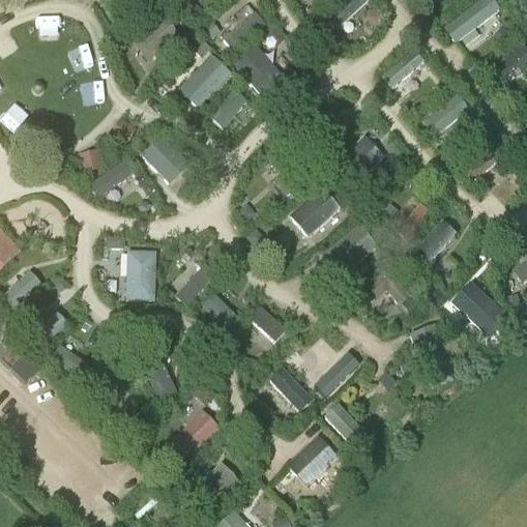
[(335,29),(359,10),(351,0),(348,0),(326,18),(335,29)]
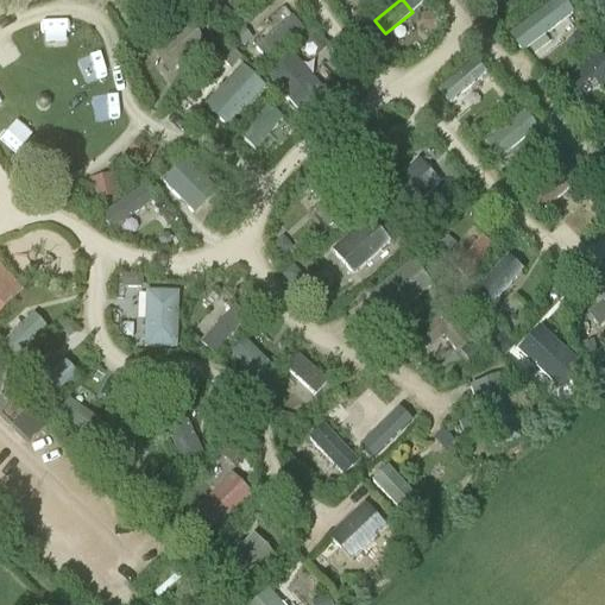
[(549,0),(508,30),(522,49),(575,11),(567,0),(549,0)]
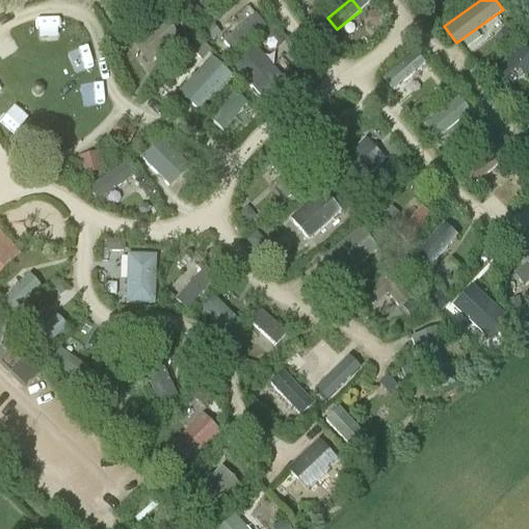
[(528,44),(524,40),(491,73),(500,83),(520,64),(528,73),(528,44)]
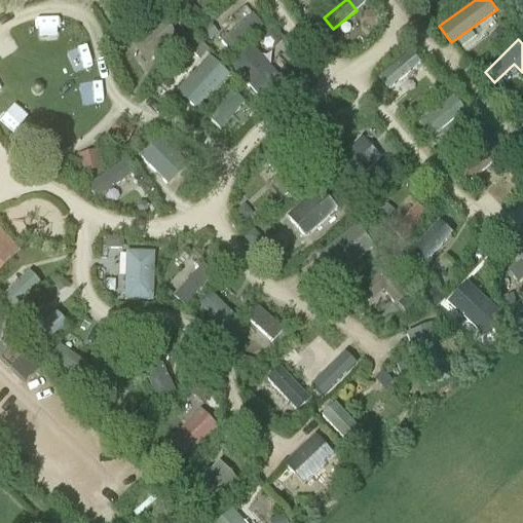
[(420,62),(405,43),(374,69),(389,87),(420,62)]
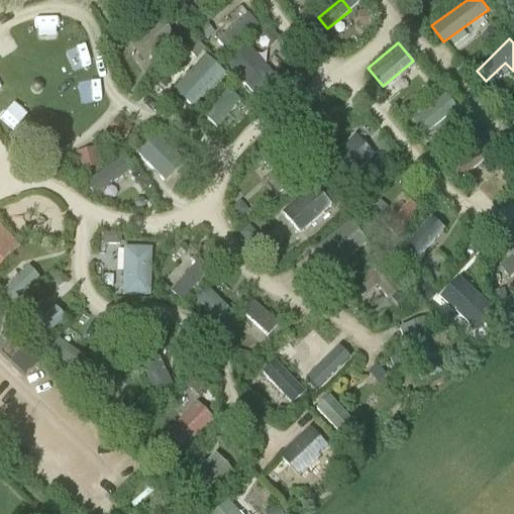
[(174,87),(194,106),(227,71),(207,52),(174,87)]
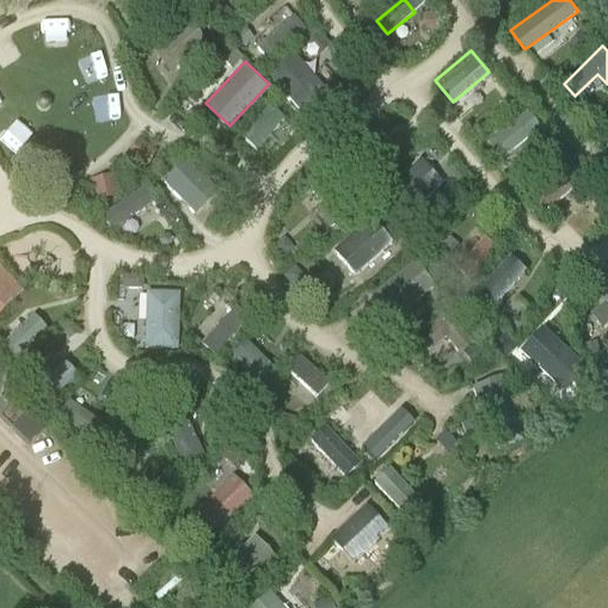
[(257,147),(286,117),(270,104),(243,134),(257,147)]
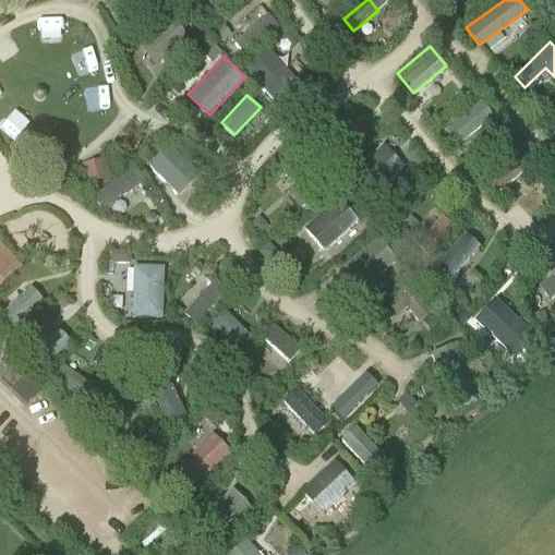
[(487,103),(447,120),(459,148),(499,131),(487,103)]
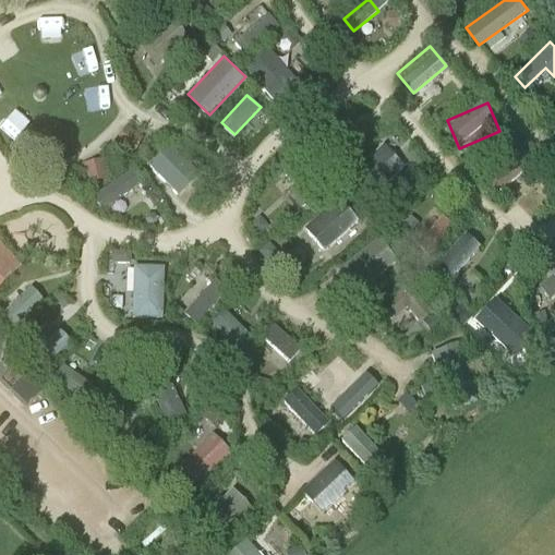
[(383,140),(360,168),(383,186),(406,159),(383,140)]
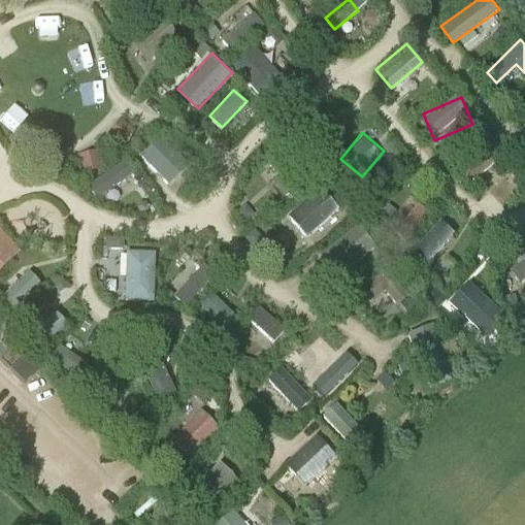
[(160,135),(140,156),(169,182),(188,161),(160,135)]
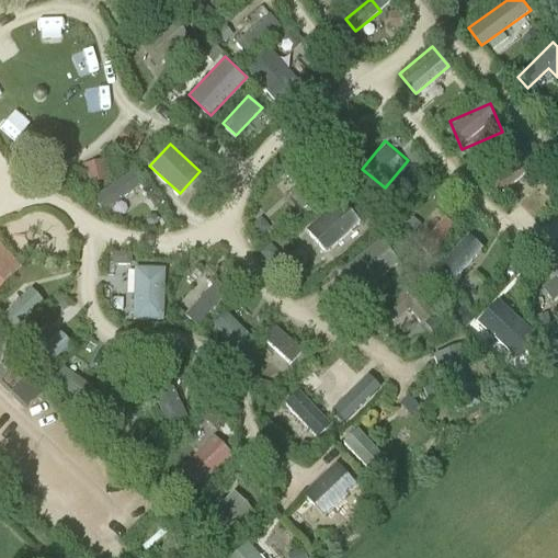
[(90,184),(110,180),(105,159),(84,163),(90,184)]
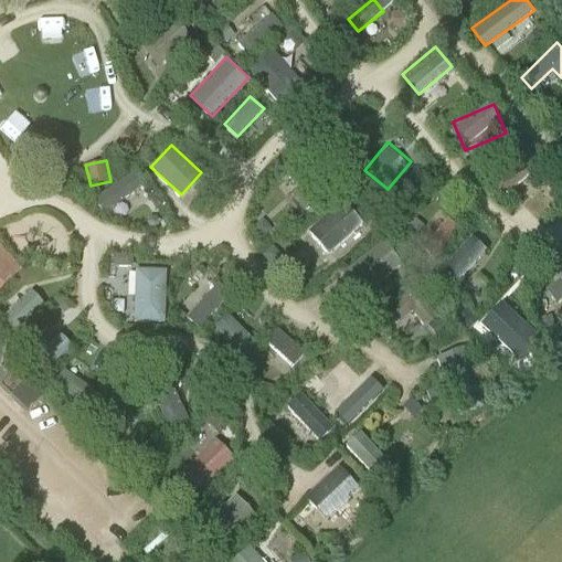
[(105,210),(145,186),(136,170),(95,194),(105,210)]
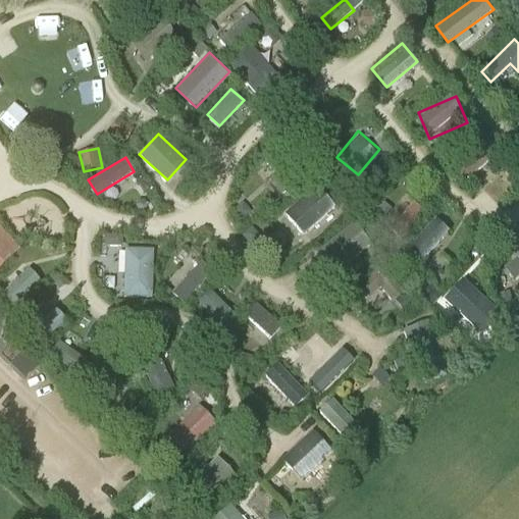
[(321,189),(289,214),(303,232),(335,206),(321,189)]
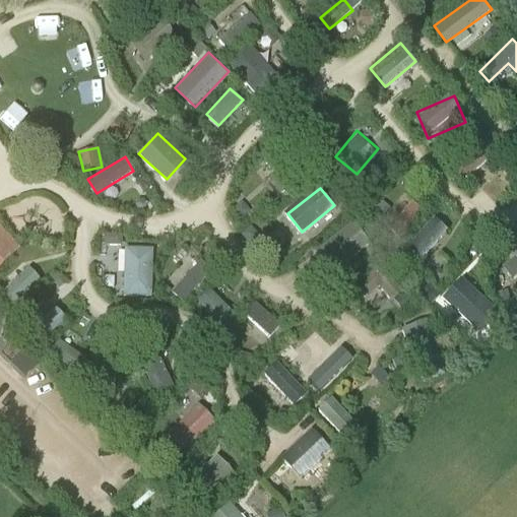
[(403,235),(426,209),(413,197),(390,223),(403,235)]
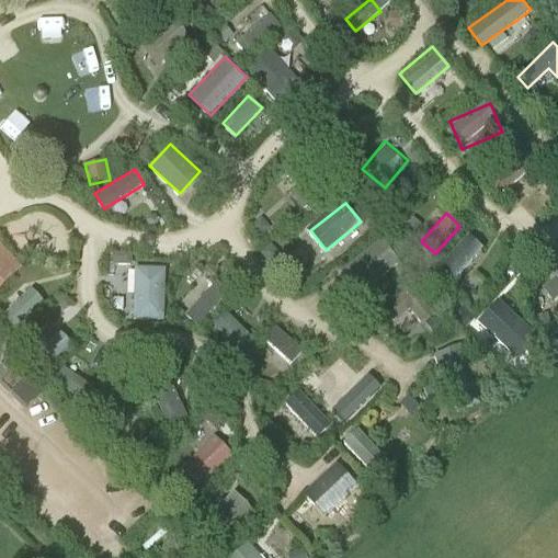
[(470,231),(440,266),(455,280),(486,245),(470,231)]
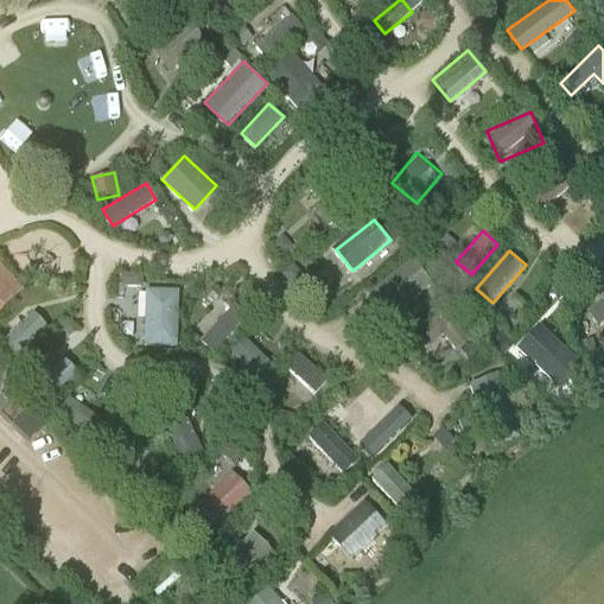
[(389,316),(433,283),(412,255),(368,290),(389,316)]
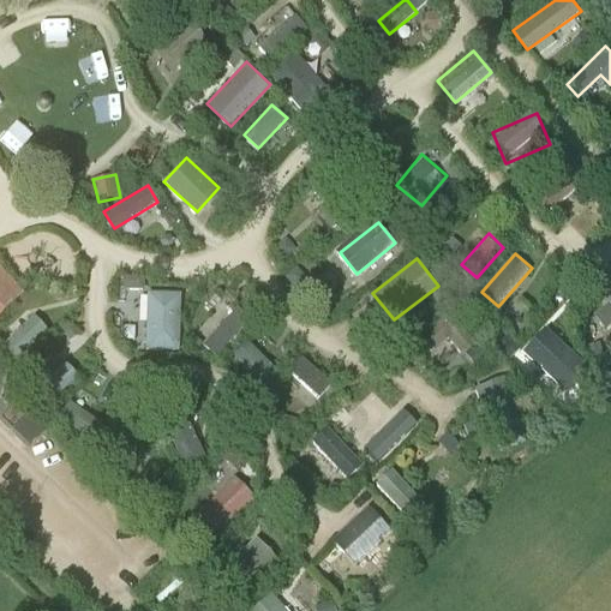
[(0,316),(18,300),(17,299),(25,291),(0,263),(0,316)]
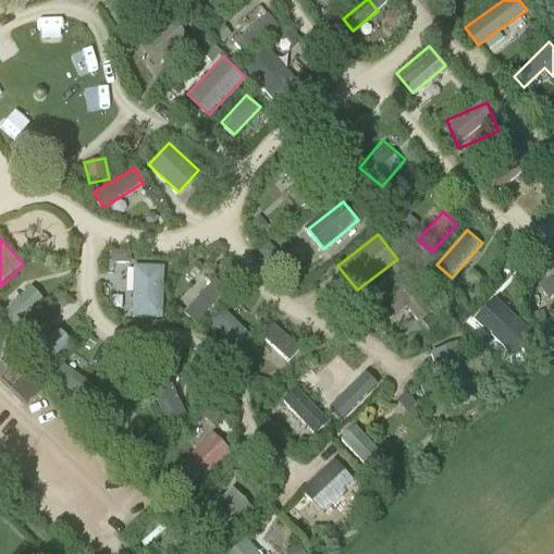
[(271,241),(260,250),(270,261),(275,256),(275,246),(271,241)]
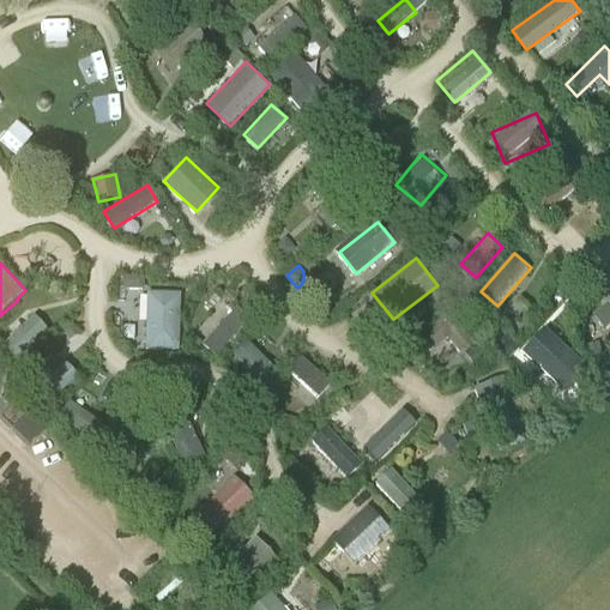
[(146,289),(146,275),(126,275),(126,288),(146,289)]
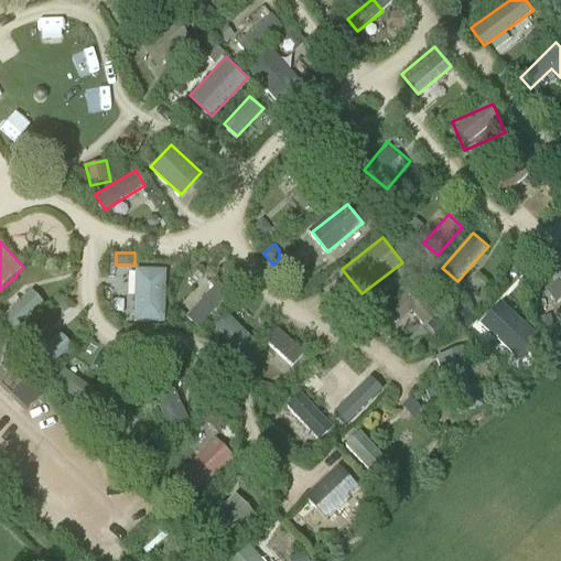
[(135,317),(163,319),(164,266),(136,266),(135,317)]
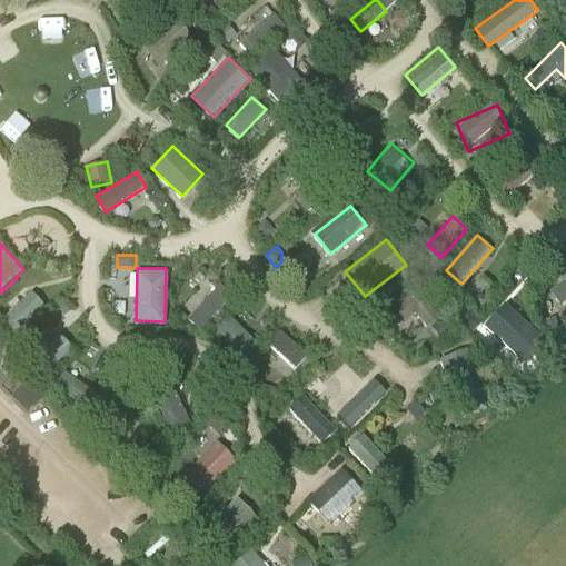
[(565,278),(550,287),(560,303),(565,299),(565,278)]
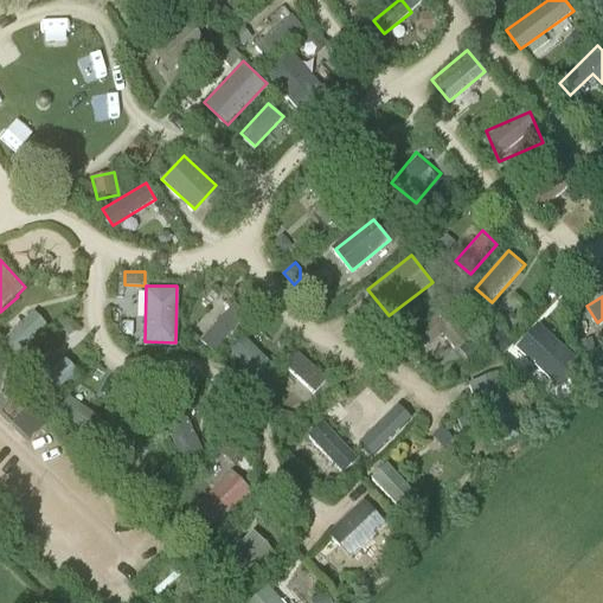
[(232,301),(200,338),(213,348),(245,312),(232,301)]
